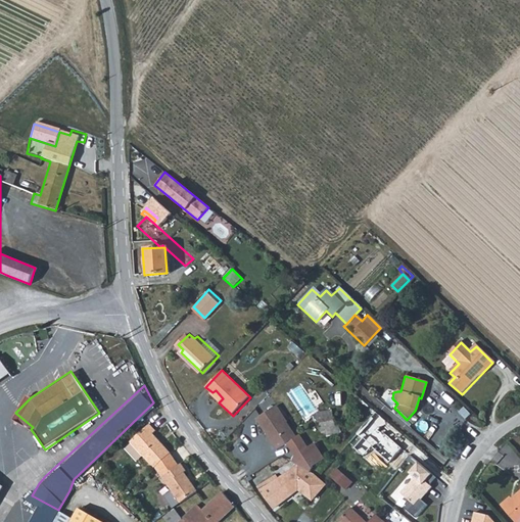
[(213,392),(210,394),(219,402),(223,398),(216,390),(213,392)]
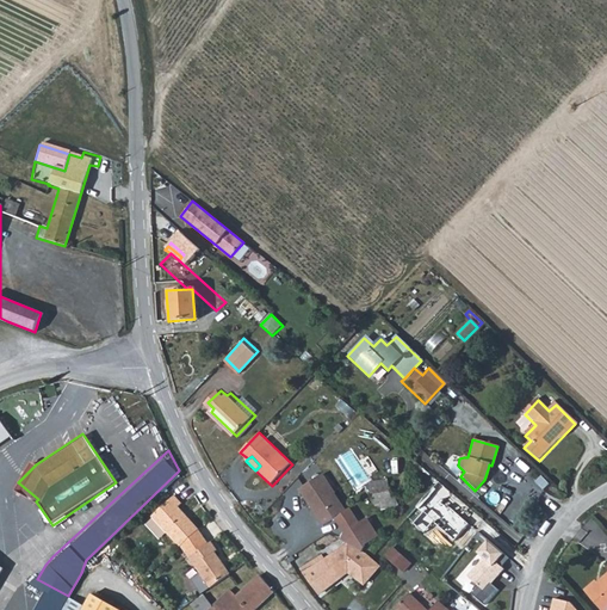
[(357,523),(355,521),(348,523),(346,510),(323,472),(298,487),(321,525),(330,521),(340,535),(338,542),(359,554),(364,542),(375,537),(363,518),(357,523)]
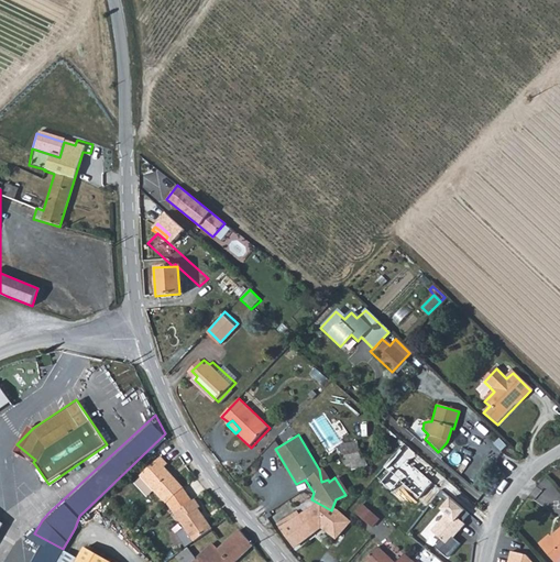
[(351,472),(368,467),(364,459),(360,460),(354,442),(342,445),(351,472)]
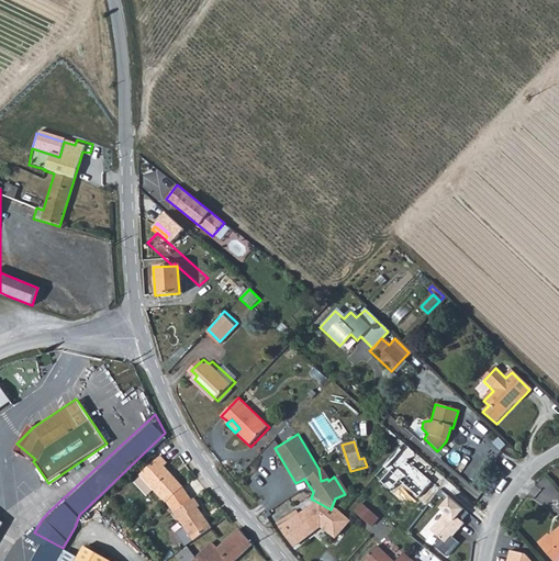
[(451,446),(446,441),(437,451),(443,456),(451,446)]
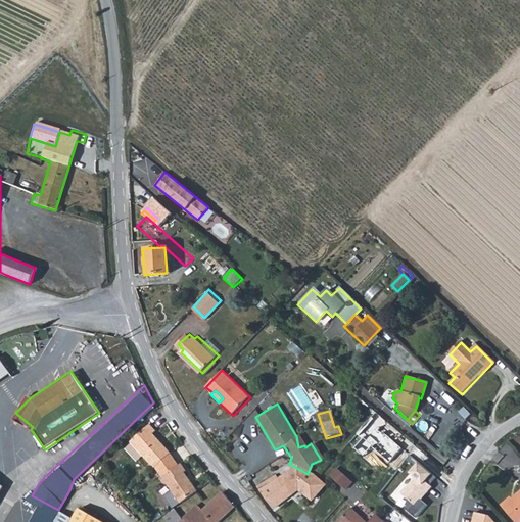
[(154,429),(148,422),(129,440),(154,466),(170,451),(151,432),(154,429)]
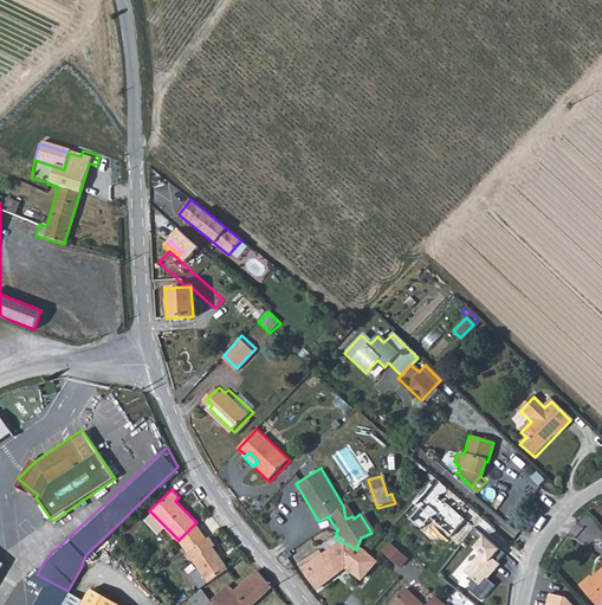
[(186,553),(207,583),(227,567),(211,546),(213,545),(207,536),(186,553)]
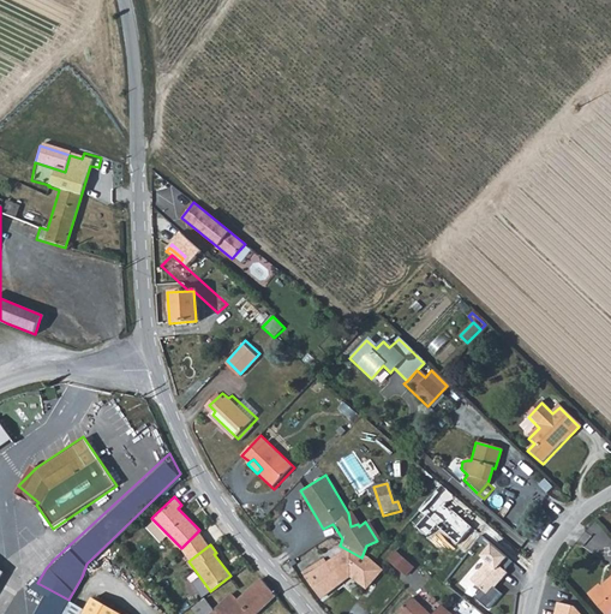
[(495,588),(515,565),(492,544),(481,558),(487,562),(472,580),(483,590),(474,598),(487,610),(502,595),(495,588)]
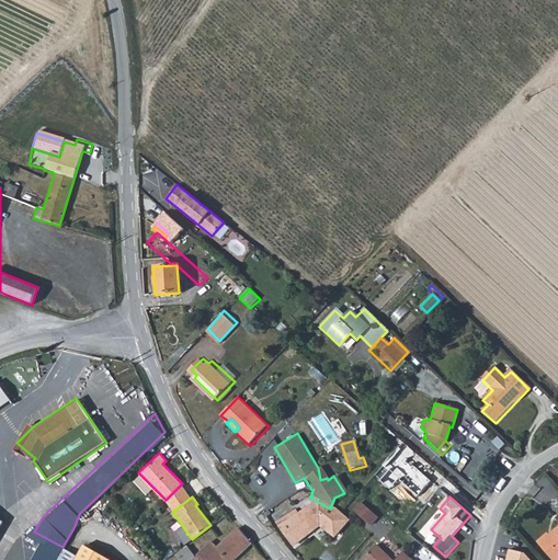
[(353,510),(369,524),(376,515),(360,502),(353,510)]
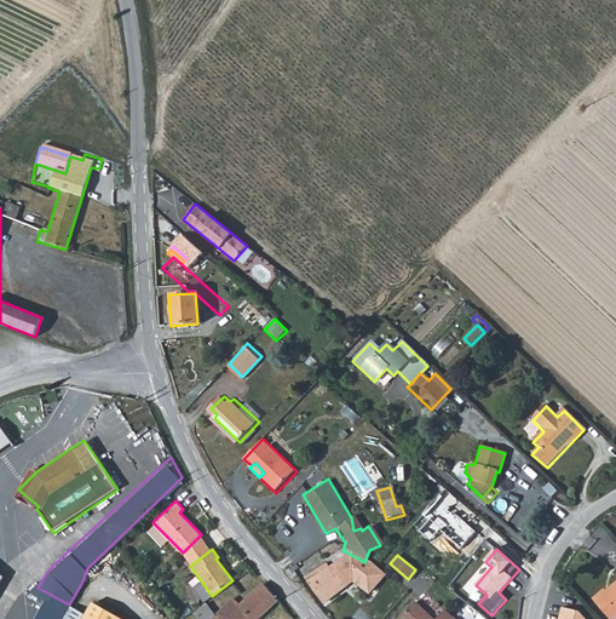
[(305,577),(322,600),(356,573),(352,567),(346,571),(335,556),(304,574),(305,577)]
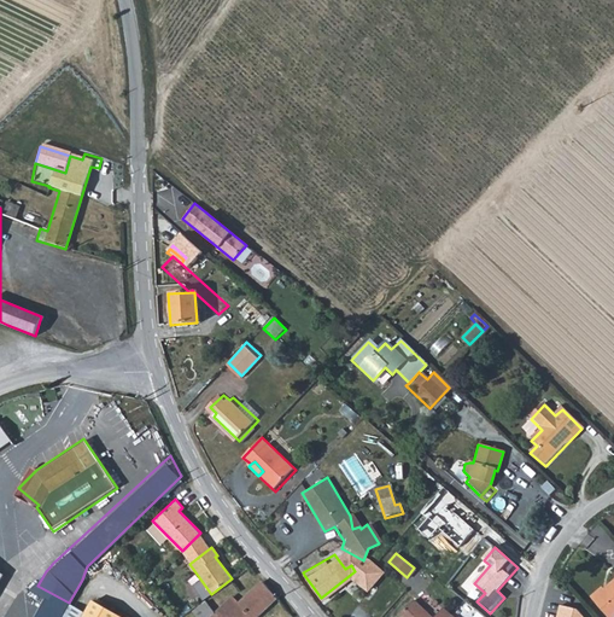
[(387,577),(374,565),(367,574),(380,585),(387,577)]
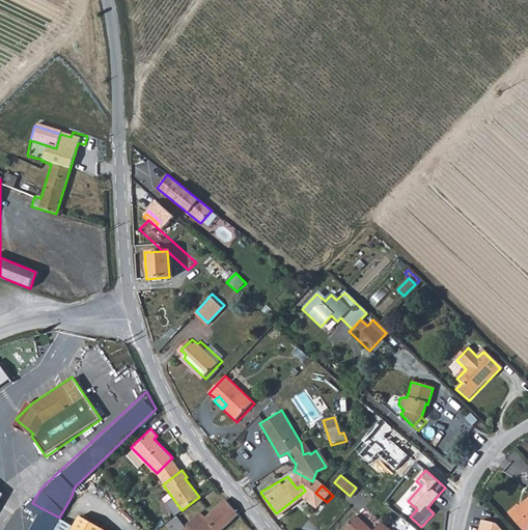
[(527,529),(527,493),(518,503),(519,505),(509,513),(523,529),(527,529)]
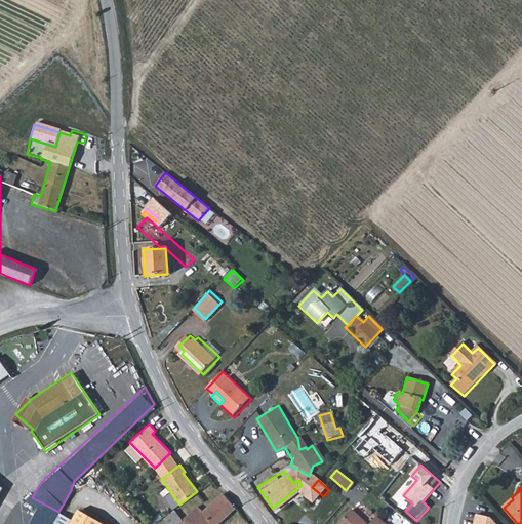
[(255,497),(253,499),(265,515),(273,508),(258,488),(251,492),(255,497)]
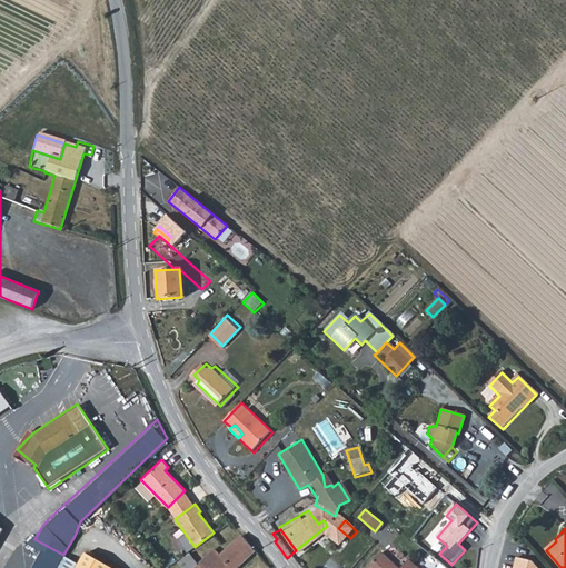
[(254,548),(241,534),(236,539),(219,555),(230,567),(232,567),(254,548)]
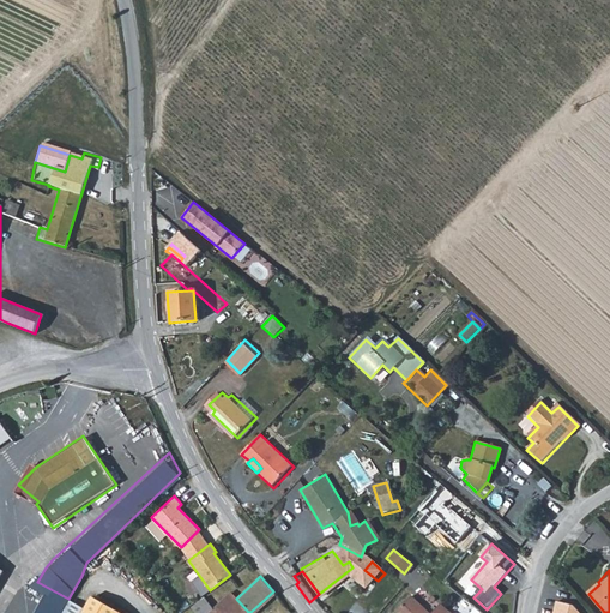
[(589,594),(599,584),(598,582),(595,580),(584,589),(589,594)]
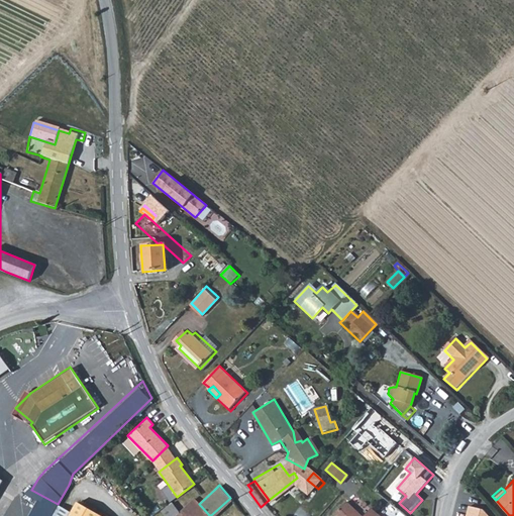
[(199,504),(193,498),(182,509),(187,515),(209,515),(199,504)]
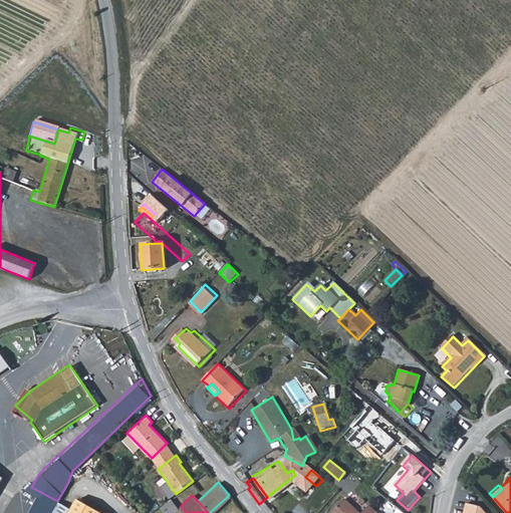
[(359,512),(354,507),(341,495),(336,500),(338,502),(330,512),(374,512),(367,506),(360,512),(359,512)]
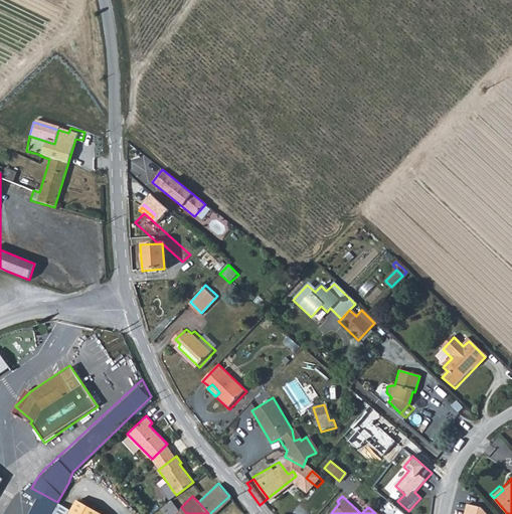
[(99,513),(77,502),(70,513),(99,513)]
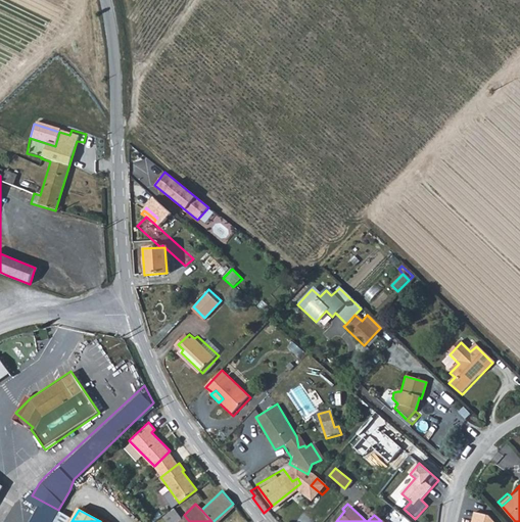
[(169,515),(175,521),(179,521),(182,519),(174,510),(169,515)]
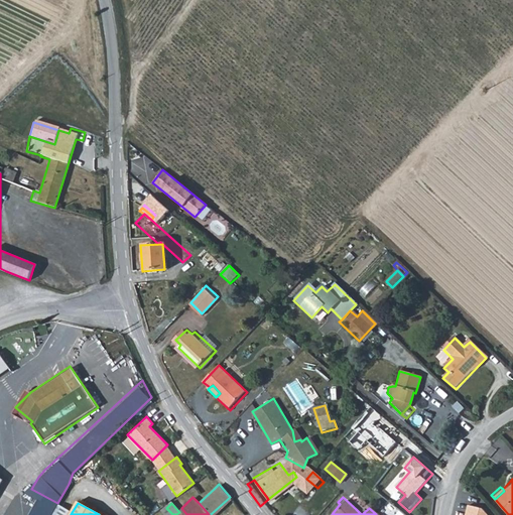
[(486,514),(480,507),(468,504),(465,514),(486,514)]
